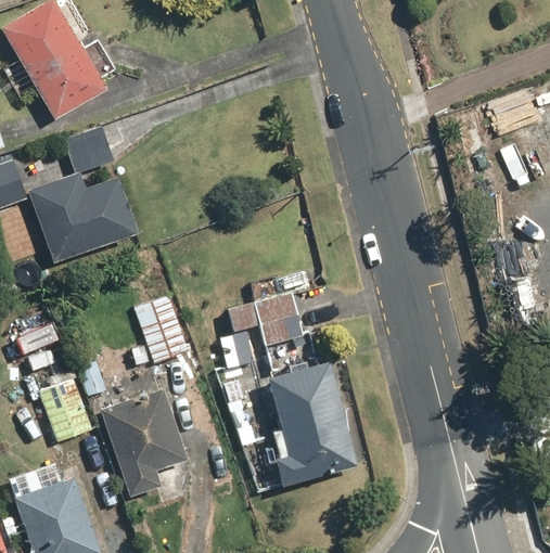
[(49,0),(1,27),(52,118),(105,89),(54,0),(49,0)]
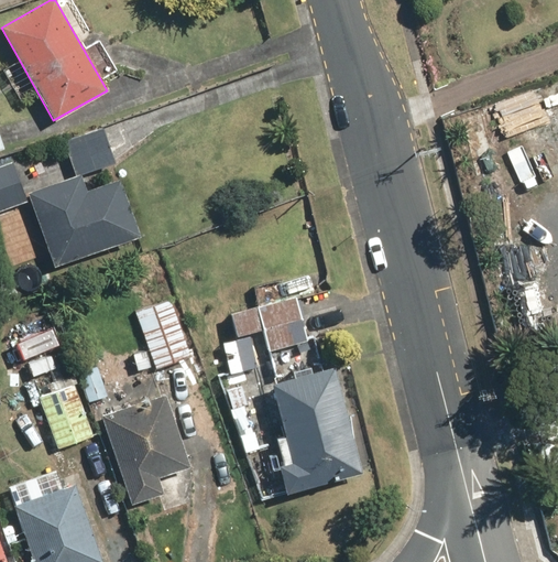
[(117,163),(105,129),(67,142),(78,174),(25,194),(13,162),(0,166),(0,212),(31,201),(54,267),(138,237),(118,180),(86,191),(80,175),(117,163)]
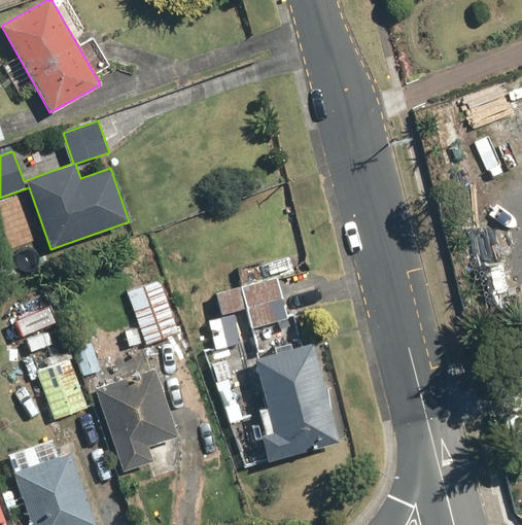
[(279,277),(216,293),(222,314),(245,308),(250,328),(289,318),(279,277)]
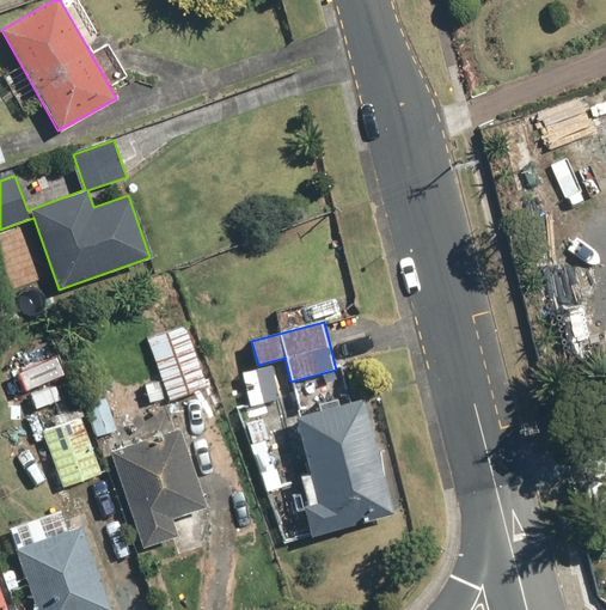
[(185,325),(147,339),(169,400),(208,385),(185,325)]
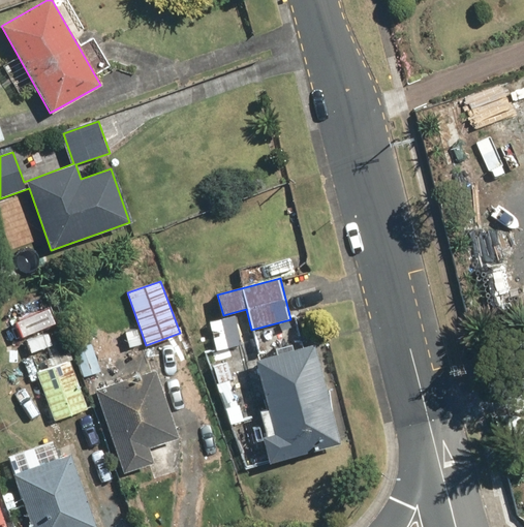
[(238,316),(211,322),(217,350),(244,344),(238,316)]
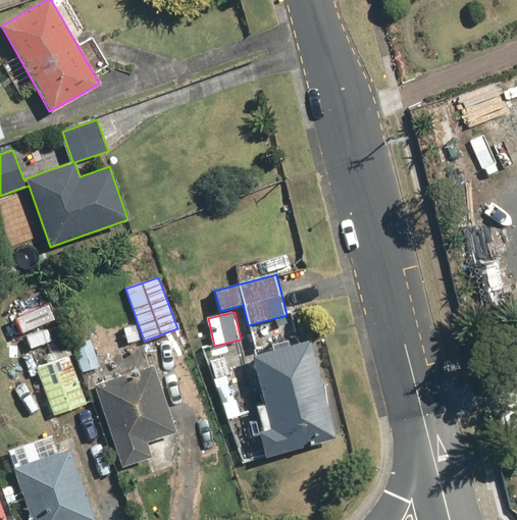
[(335,438),(310,341),(250,356),(263,404),(254,407),(260,431),(256,432),(262,458),(335,438)]
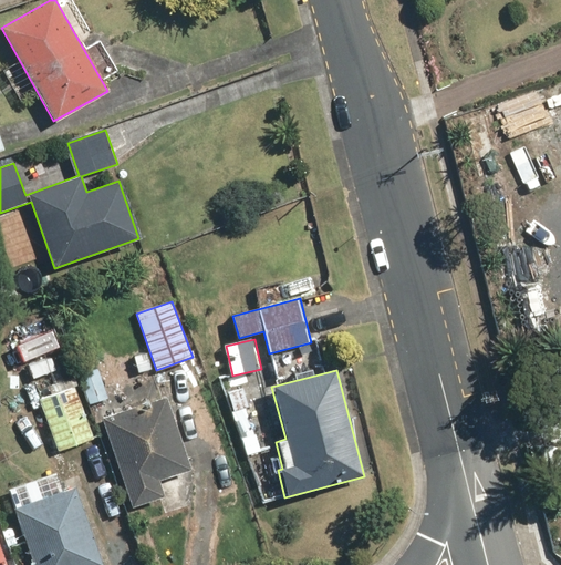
[(75,386),(40,398),(60,450),(94,437),(75,386)]
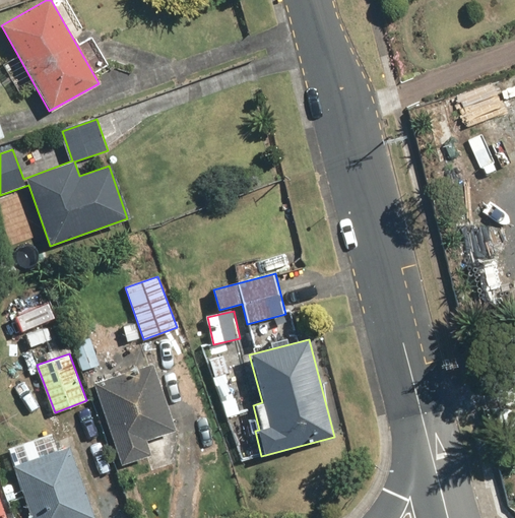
[(230,373),(224,357),(211,361),(215,377),(214,377),(216,386),(218,385),(228,416),(241,412),(237,397),(234,398),(228,374),(230,373)]
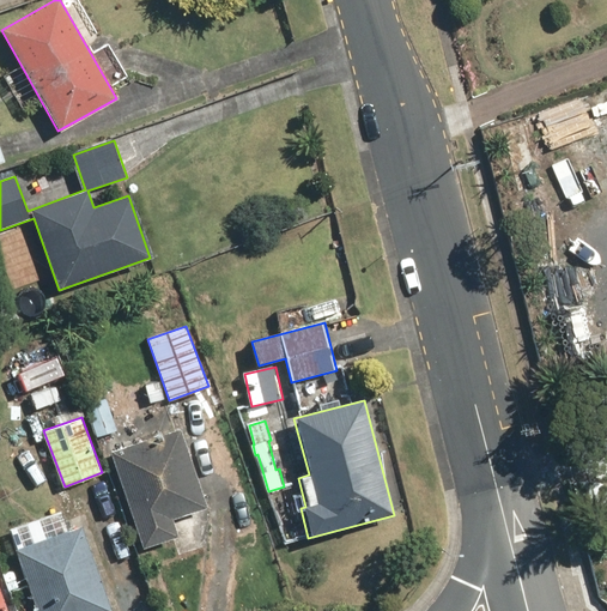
[(178,429),(110,452),(143,548),(177,537),(171,519),(205,508),(178,429)]
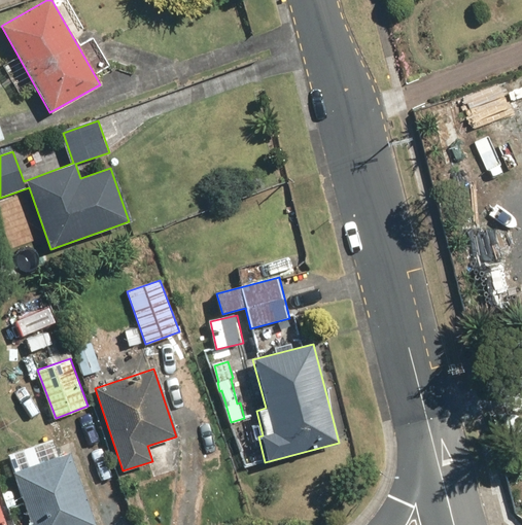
[(95,524),(70,452),(11,471),(30,524),(95,524)]
